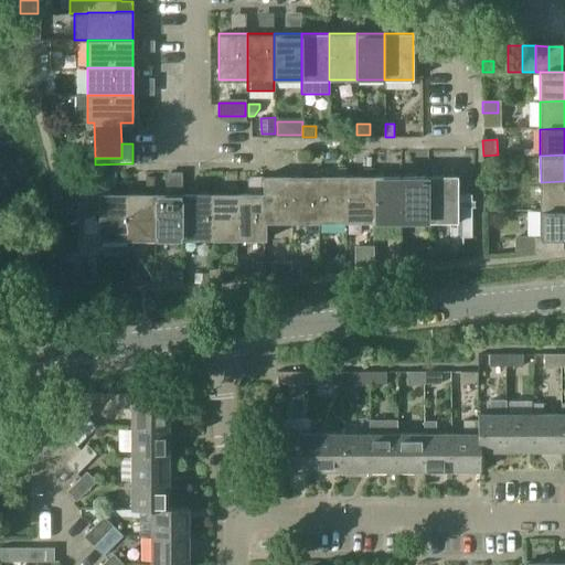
[(75,191),(75,176),(60,176),(60,191),(75,191)]
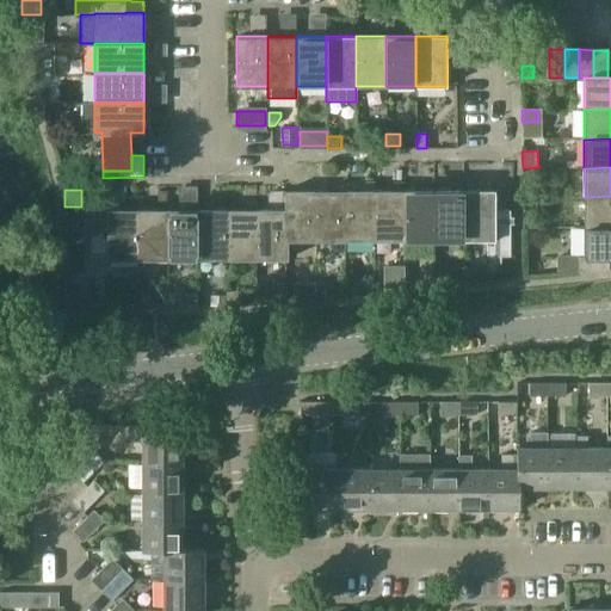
[(344,239),(374,240),(374,192),(344,193),(344,239)]
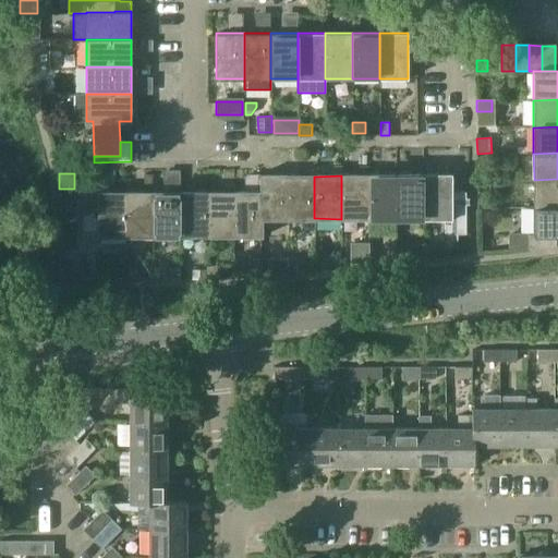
[(341,219),(368,219),(368,176),(341,176),(341,219)]
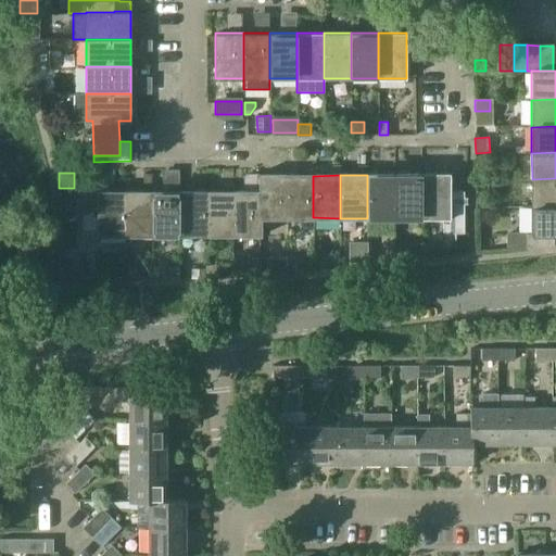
[(367,218),(393,218),(394,175),(367,175),(367,218)]
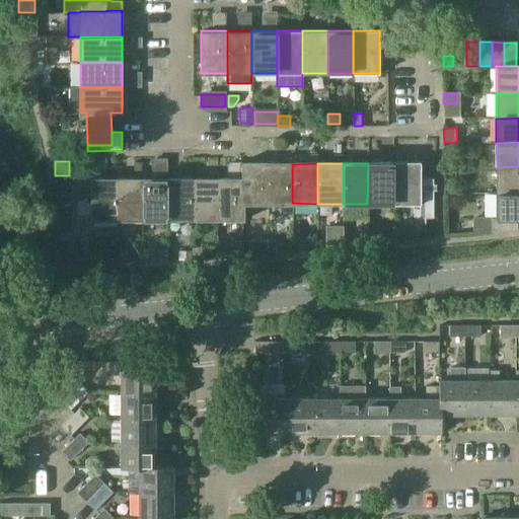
[(367,204),(393,204),(393,163),(368,163),(367,204)]
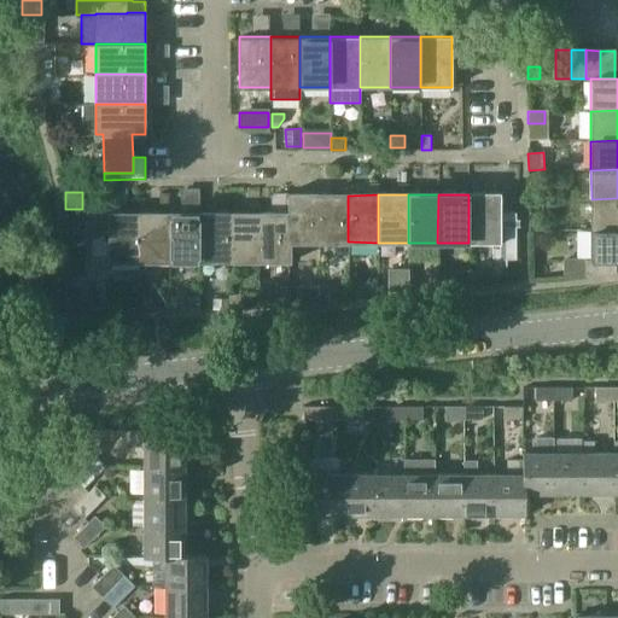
[(468,243),(500,243),(500,249),(493,249),(493,260),(500,260),(500,267),(507,267),(507,260),(517,260),(517,227),(520,227),(520,219),(517,219),(516,213),(506,213),(506,219),(500,220),(500,194),(468,194),(468,243)]
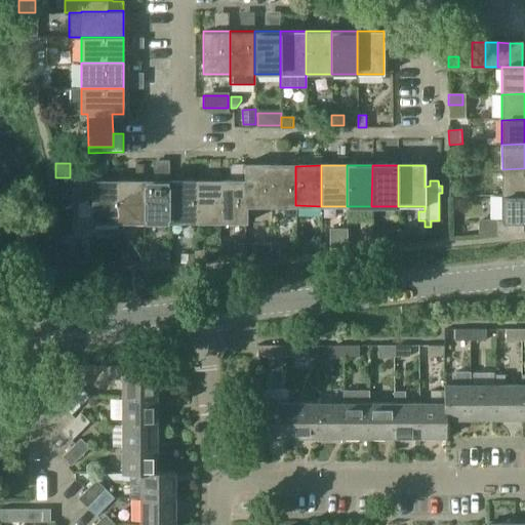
[(219,179),(219,221),(246,221),(245,205),(244,205),(245,179),(245,166),(235,166),(235,179),(219,179)]
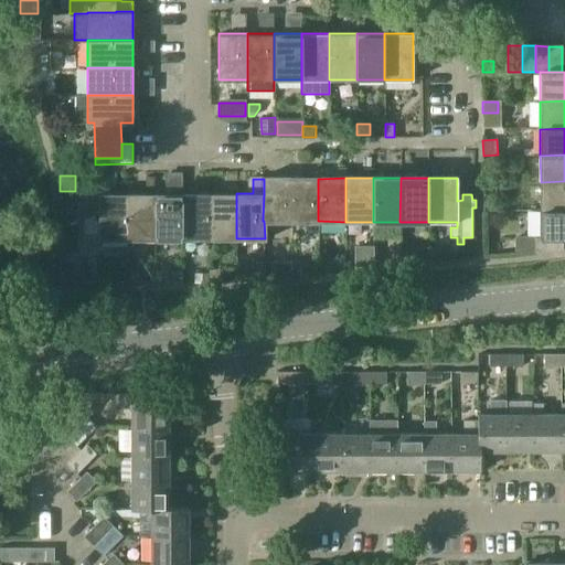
[(263,221),(264,221),(291,221),(291,179),(264,179),(264,193),(263,221)]
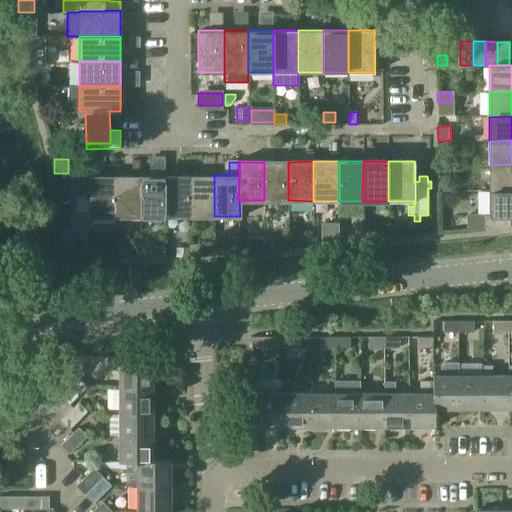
[(264,200),(288,200),(288,162),(264,162),(264,200)]
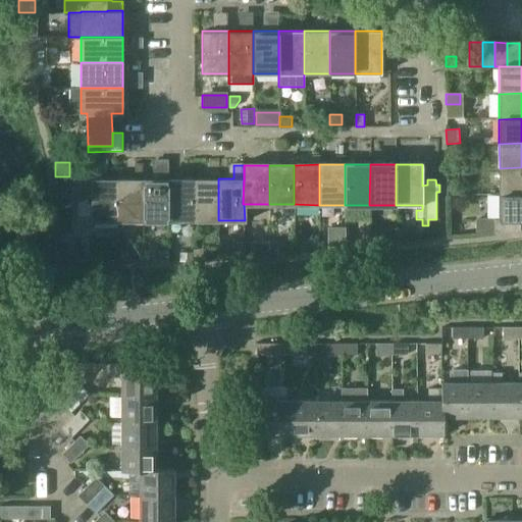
[(521,193),(521,167),(500,168),(500,193),(521,193)]
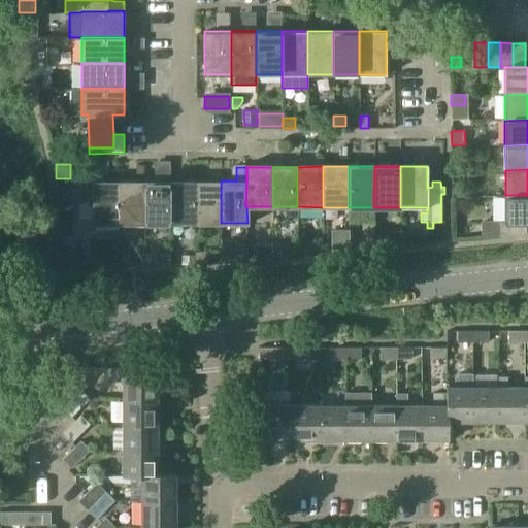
[(93,224),(119,224),(119,180),(92,180),(92,189),(72,189),(72,205),(77,205),(77,218),(93,218),(93,224)]
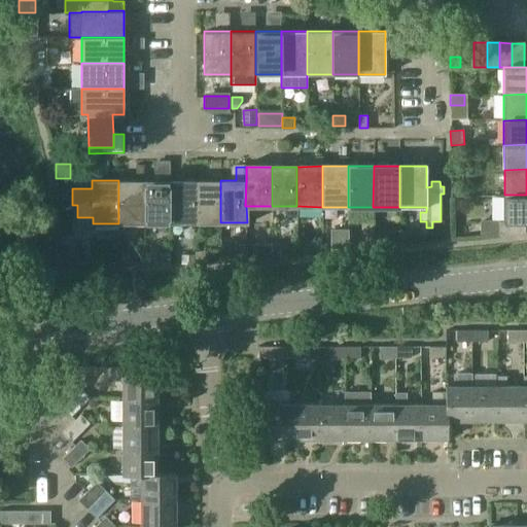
[(118,180),(118,223),(143,223),(144,180),(118,180)]
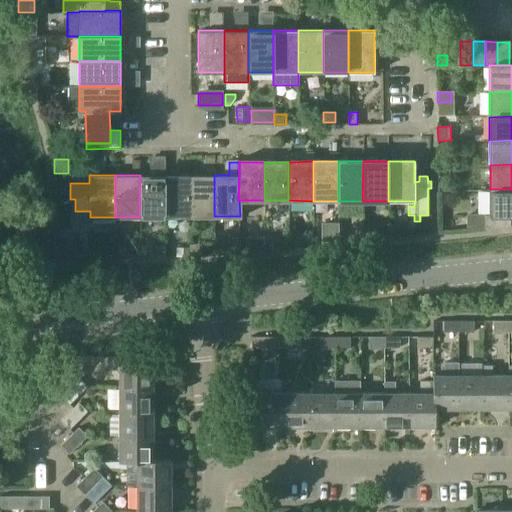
[(140,175),(139,217),(165,217),(165,175),(150,175),(140,175)]
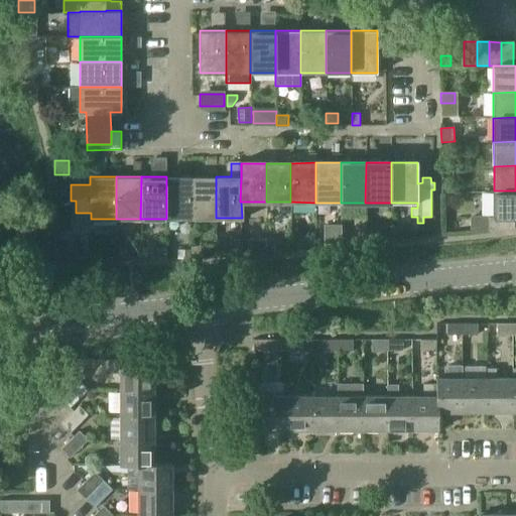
[(191,218),(191,176),(166,176),(166,219),(191,218)]
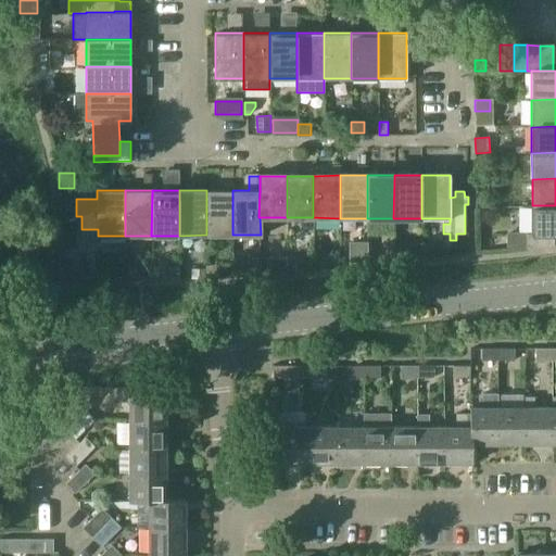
[(232,190),(206,190),(206,235),(232,235),(232,190)]
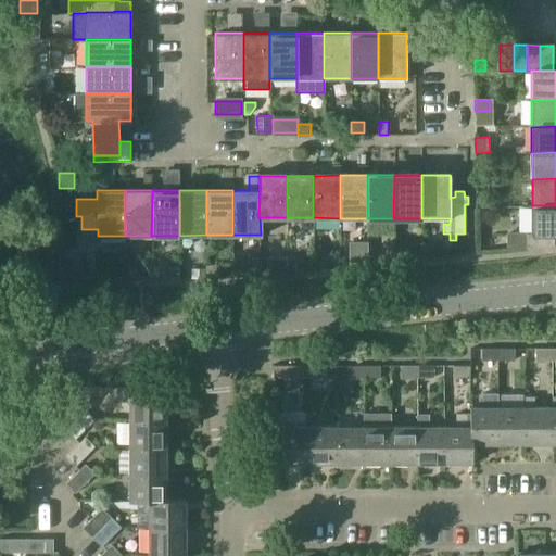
[(528,248),(547,245),(547,235),(555,234),(555,205),(532,205),(532,234),(528,234),(528,247),(528,248)]
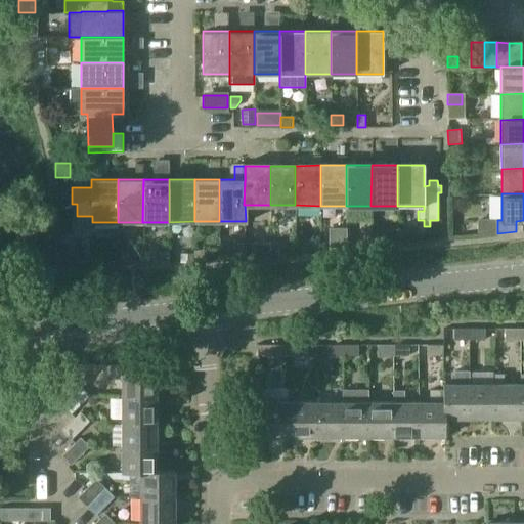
[(59,209),(68,207),(64,198),(57,201),(59,209)]
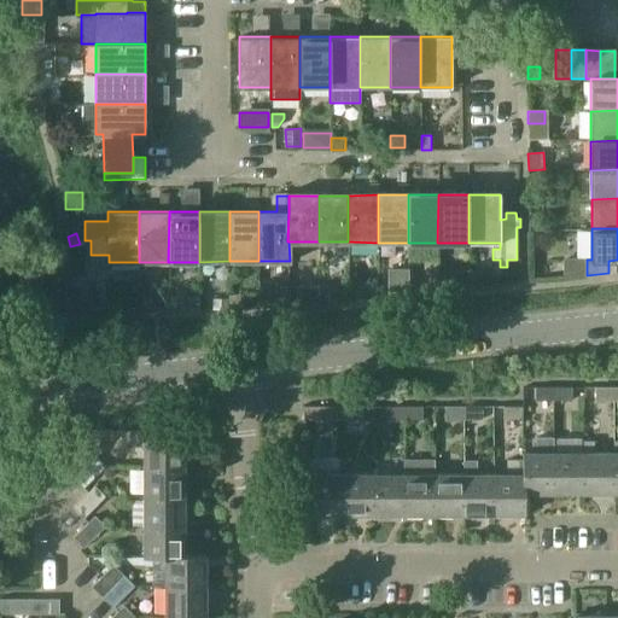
[(576,258),(576,274),(587,274),(587,260),(587,258),(576,258)]
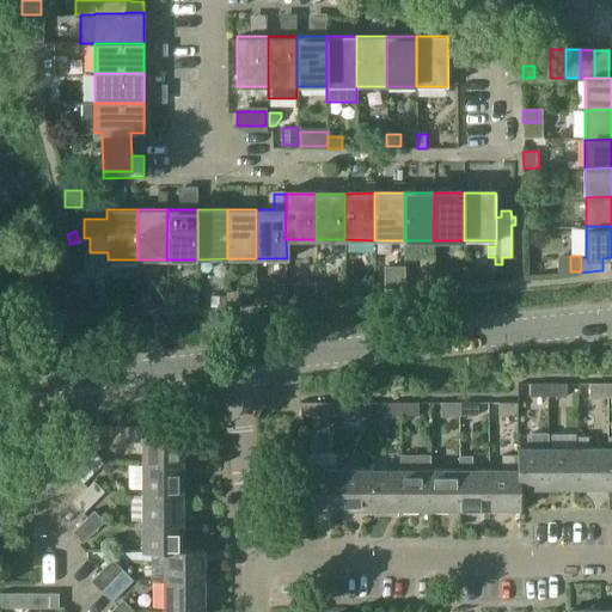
[(404,280),(404,267),(385,267),(384,280),(404,280)]
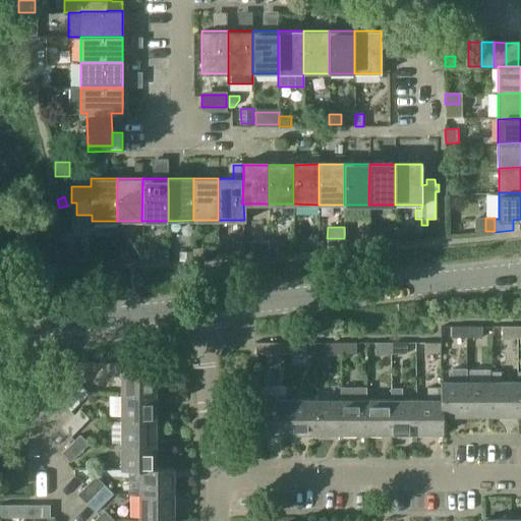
[(379,229),(370,229),(370,244),(380,243),(379,229)]
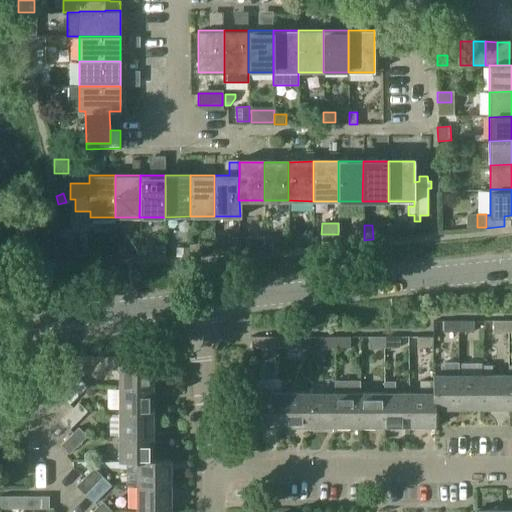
[(279,235),(267,235),(267,249),(279,249),(279,235)]
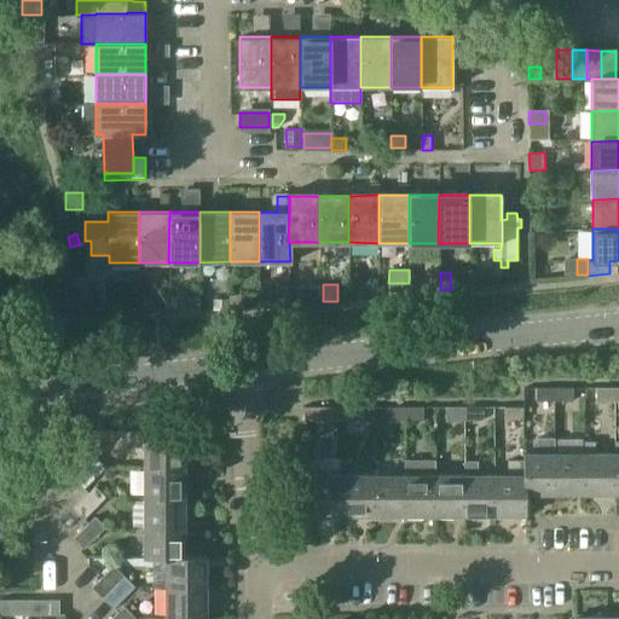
[(351,284),(351,298),(370,298),(370,284),(351,284)]
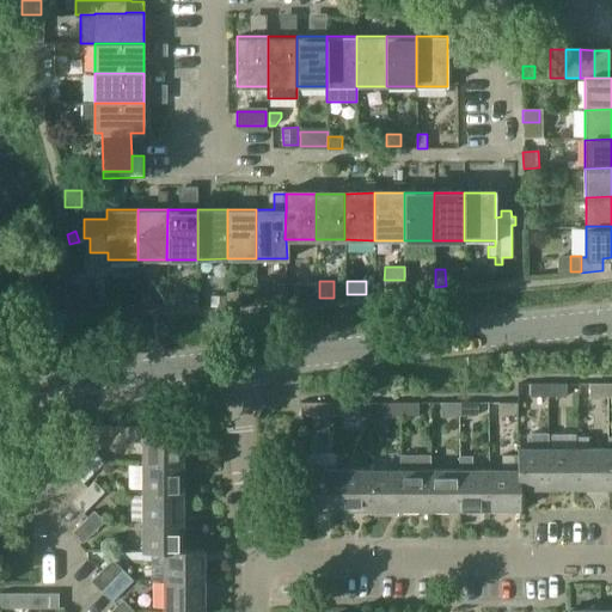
[(316,299),(316,283),(293,283),(293,303),(316,299)]
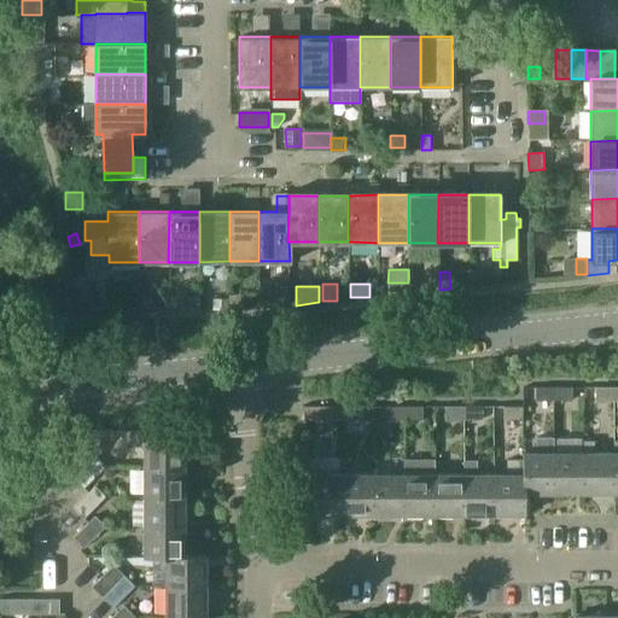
[(289,307),(289,289),(268,289),(268,308),(289,307)]
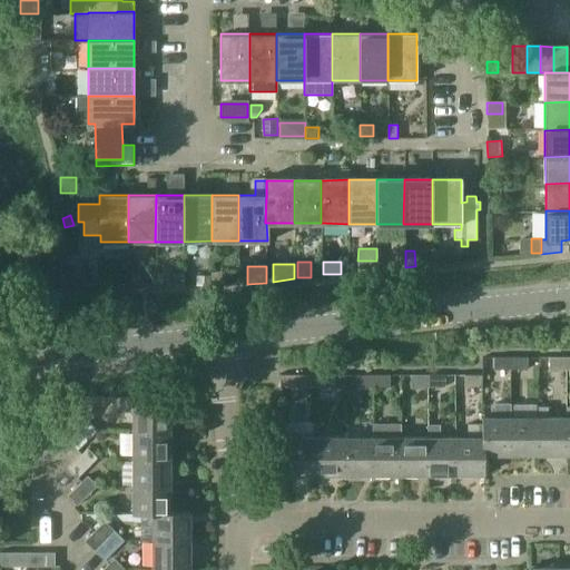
[(67,269),(61,277),(70,283),(76,275),(67,269)]
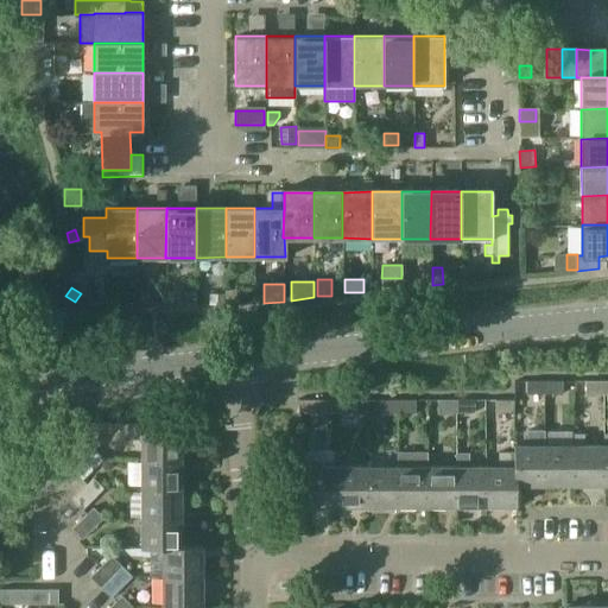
[(139,289),(139,303),(153,304),(153,297),(146,289),(139,289)]
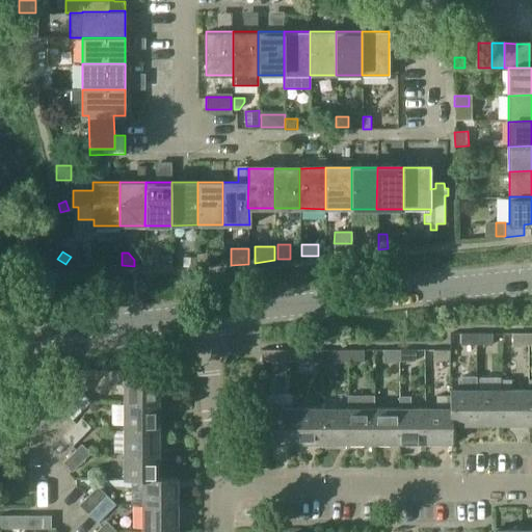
[(209,254),(197,254),(197,266),(209,266),(209,254)]
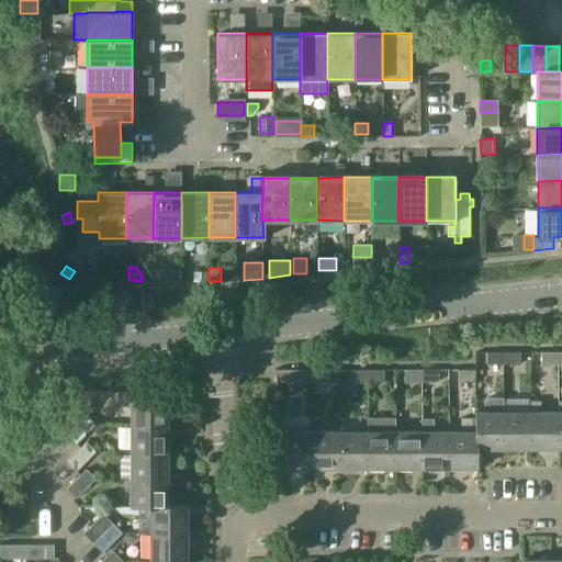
[(179,269),(155,269),(154,280),(179,280),(179,269)]
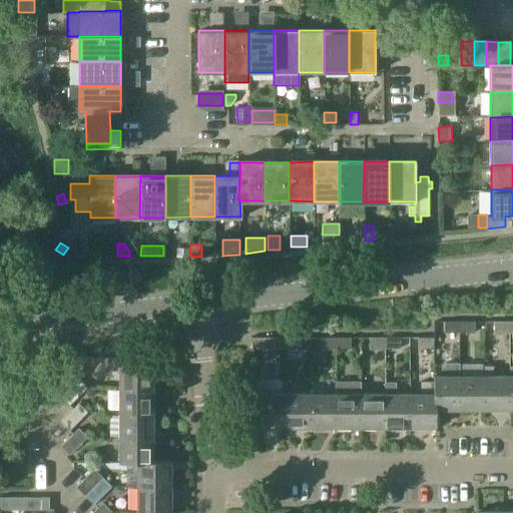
[(189,257),(189,247),(177,247),(177,257),(189,257)]
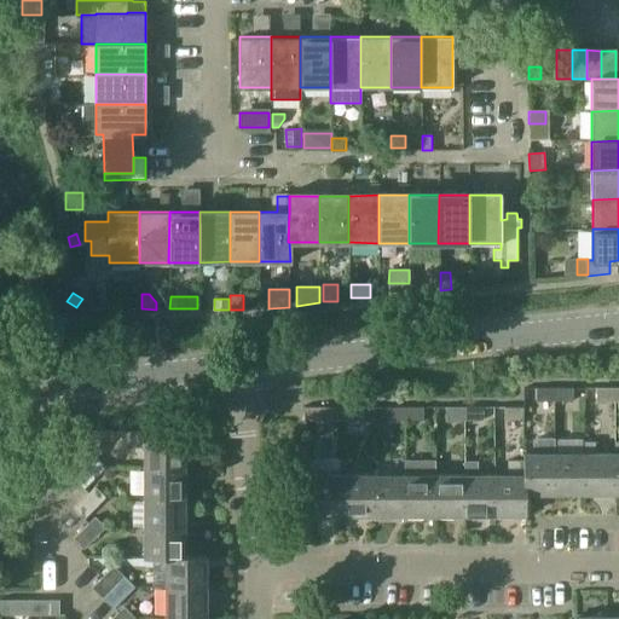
[(537,401),(554,401),(554,388),(537,388),(537,401)]
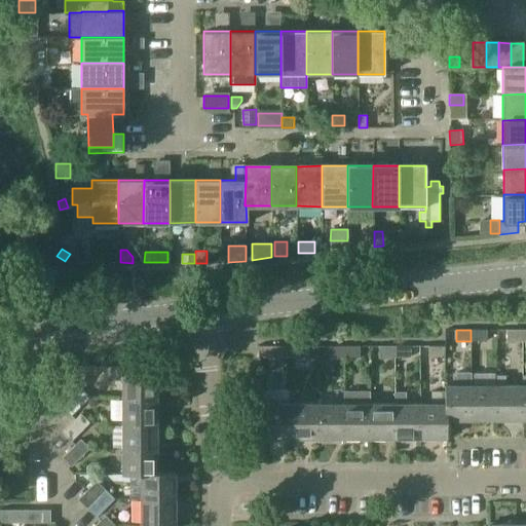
[(487,330),(471,330),(471,341),(487,341),(487,330)]
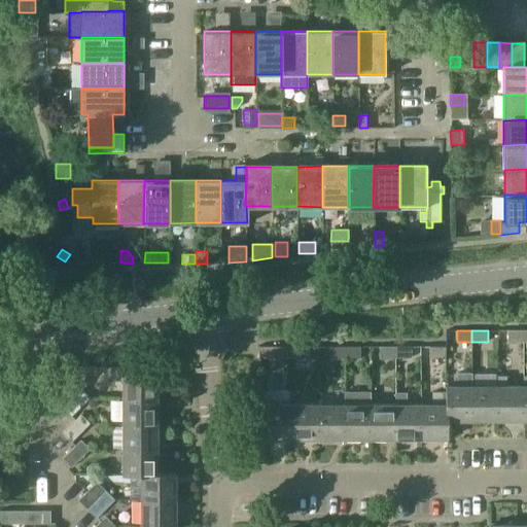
[(507,342),(523,342),(523,330),(507,330),(507,342)]
